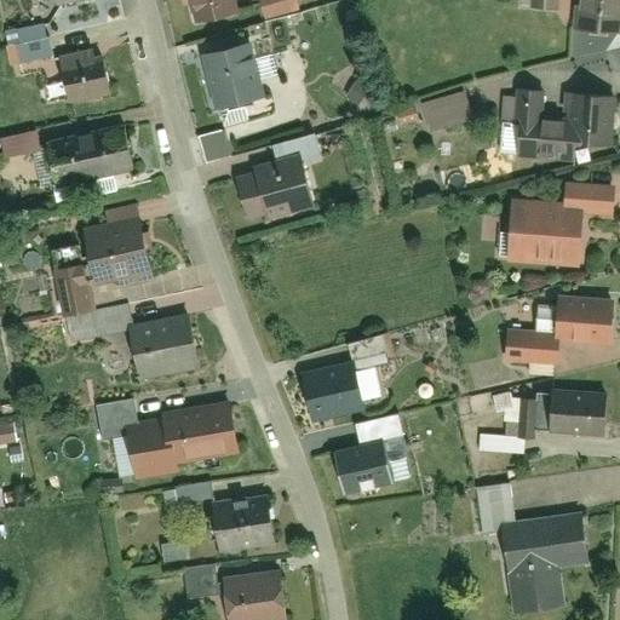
[(189,0),(195,26),(234,17),(230,0),(189,0)]
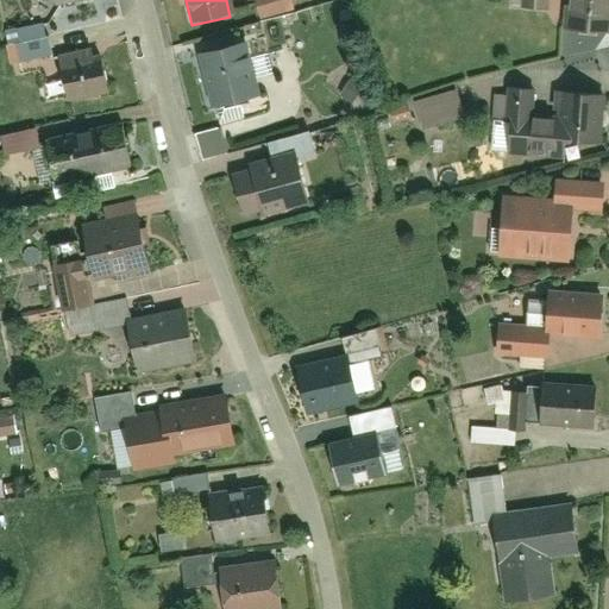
[(256,0),(264,20),(294,12),(290,0),(256,0)]
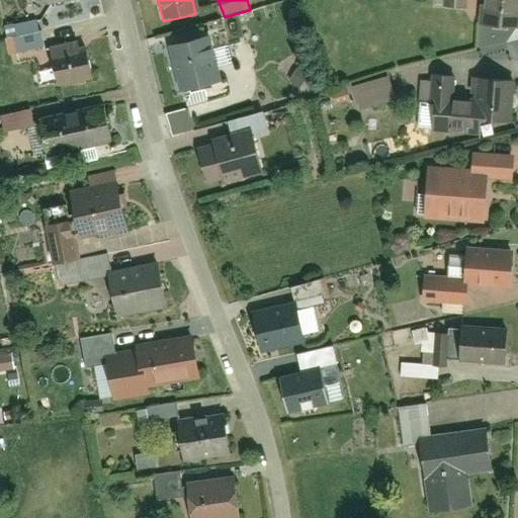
[(444,0),(444,7),(467,9),(467,0),(444,0)]
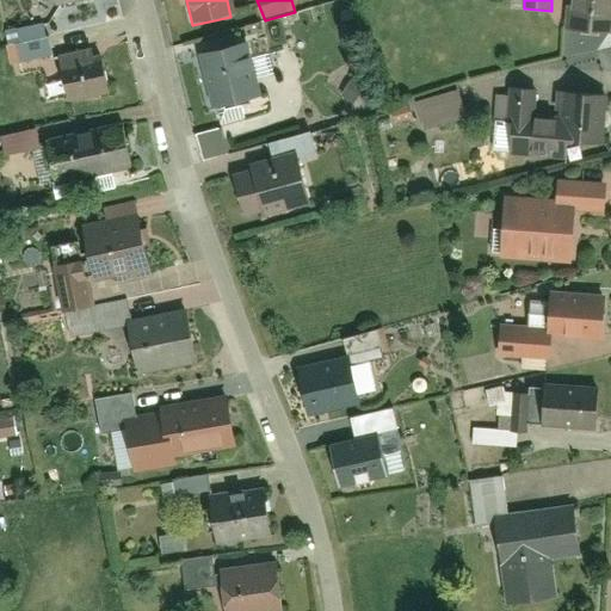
[(610,0),(571,0),(567,30),(610,35),(610,25),(610,0)]
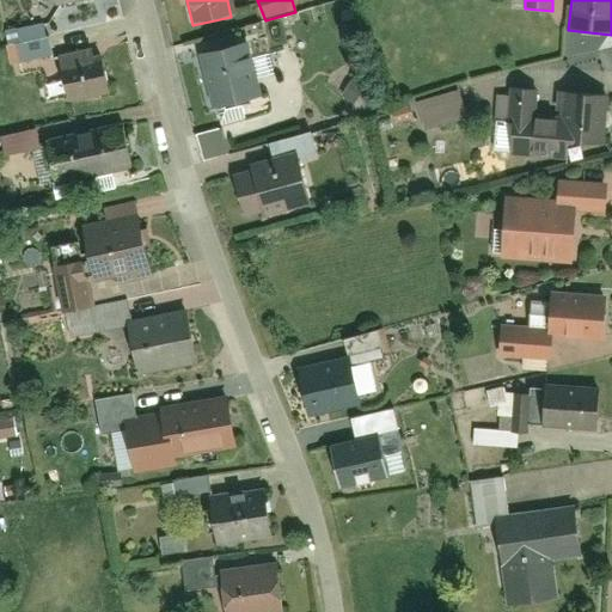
[(50,26),(16,34),(22,63),(57,56),(50,26)]
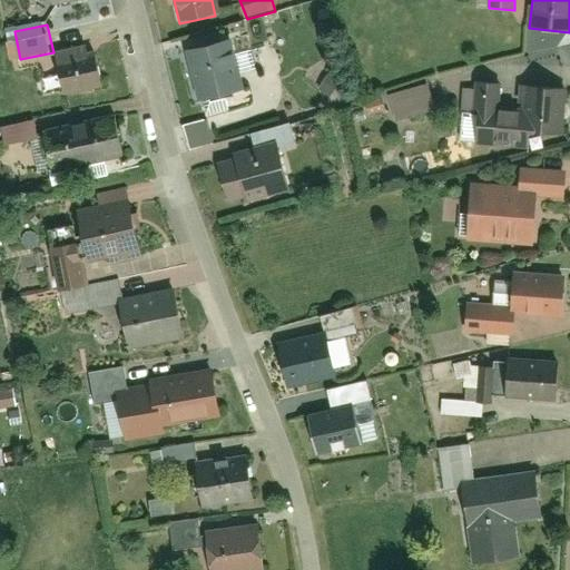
[(187,55),(197,99),(237,90),(228,46),(187,55)]
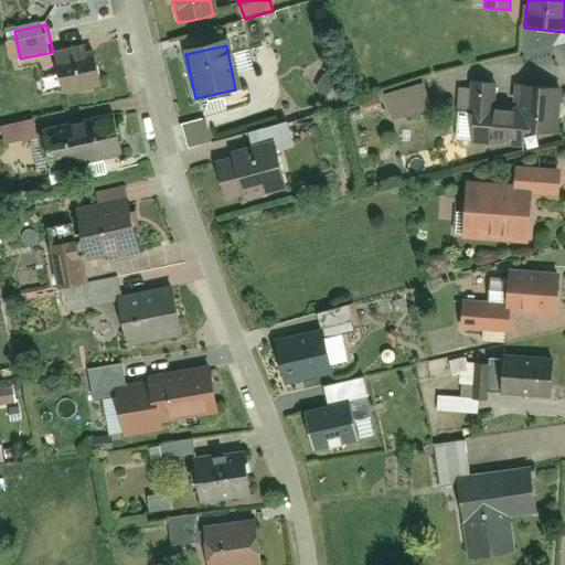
[(62,91),(100,82),(95,56),(55,65),(62,91)]
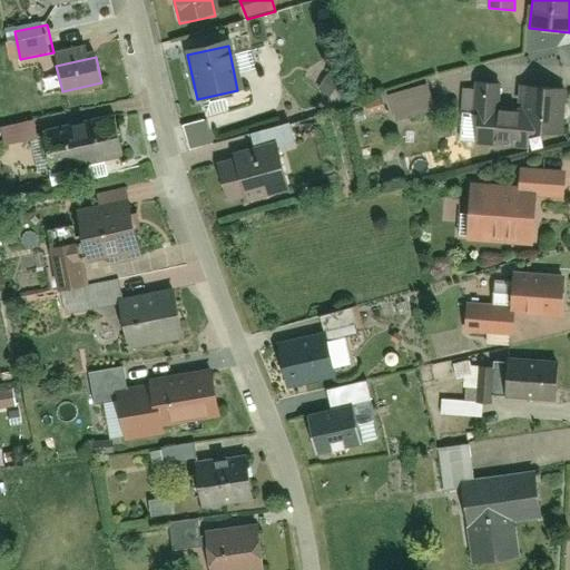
[(499,87),(475,85),(472,126),(477,127),(494,128),(497,110),(499,87)]
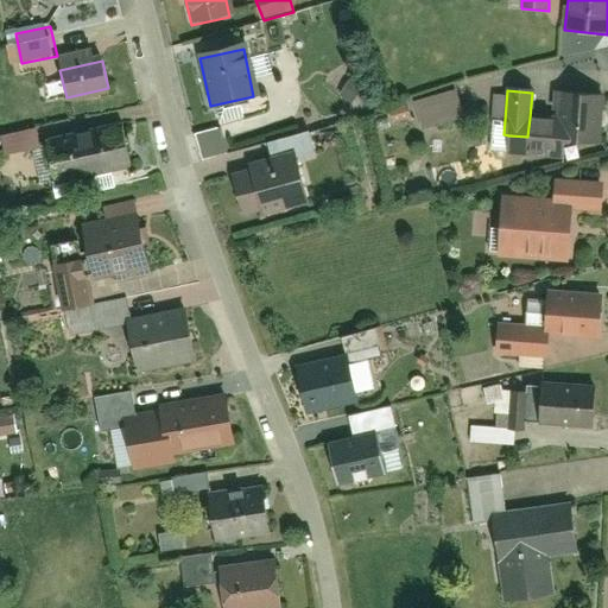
[(564,141),(601,144),(603,100),(555,95),(553,120),(552,140),(564,141)]
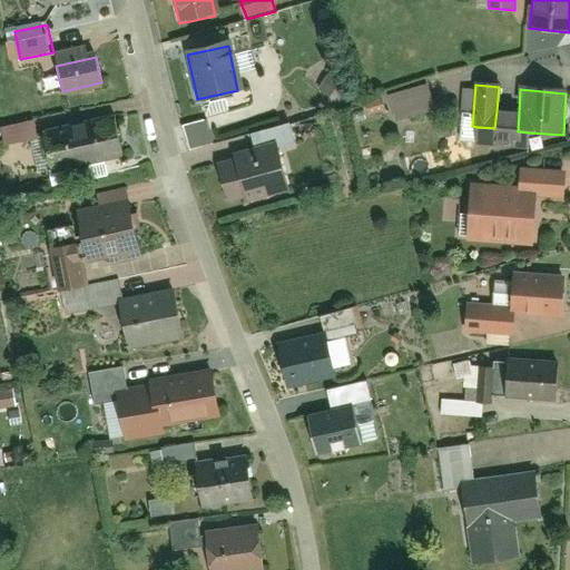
[(431,90),(393,100),(400,120),(436,111),(431,90)]
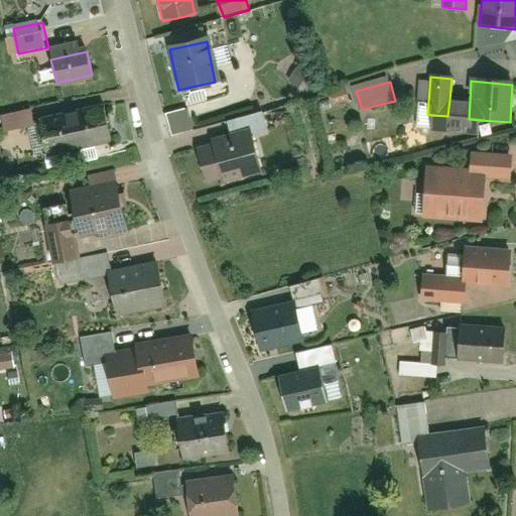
[(447,116),(431,115),(430,131),(477,136),(479,120),(469,119),(470,102),(449,100),(447,116)]
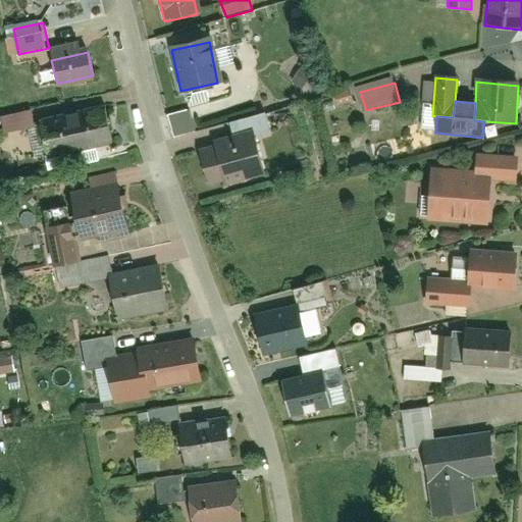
[(47,158),(113,142),(106,111),(39,127),(47,158)]
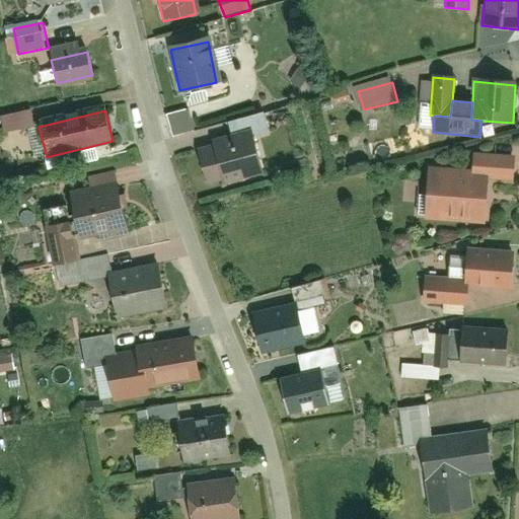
[(219,187),(261,175),(250,136),(209,147),(210,151),(199,155),(208,186),(218,182),(219,187)]
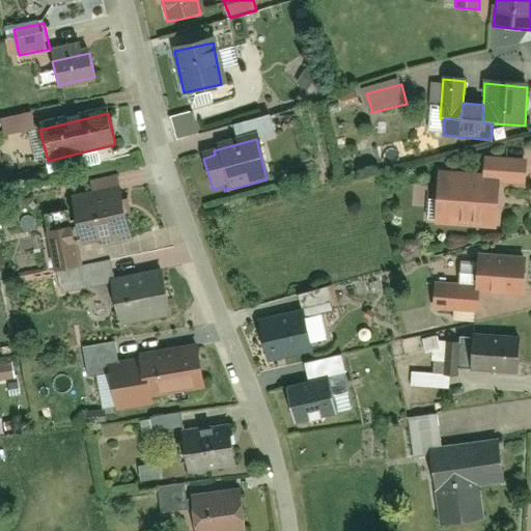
[(498,186),(525,188),(527,164),(486,161),(485,185),(498,186)]
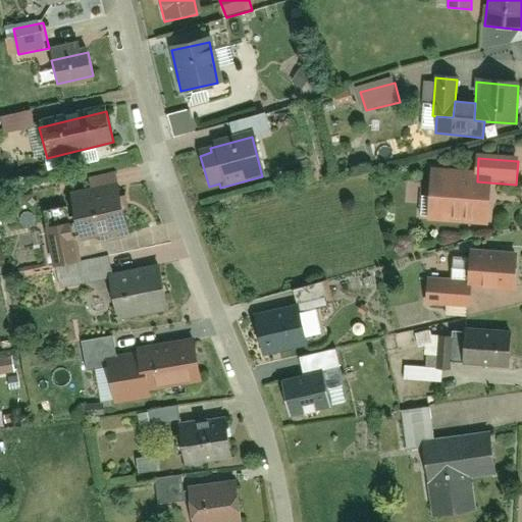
[(430,222),(488,225),(489,183),(477,181),(432,179),(430,222)]
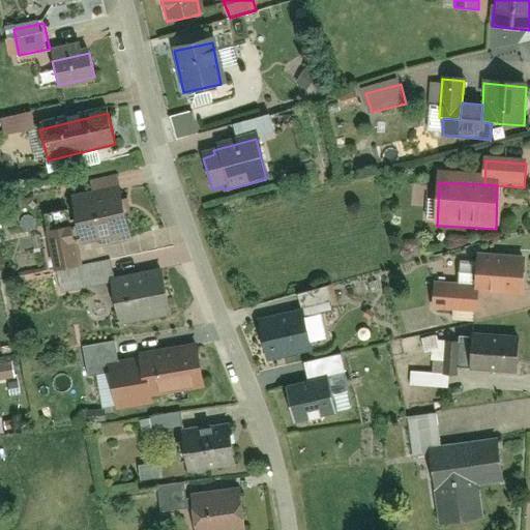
[(78,241),(129,230),(121,196),(69,208),(75,228),(78,241)]
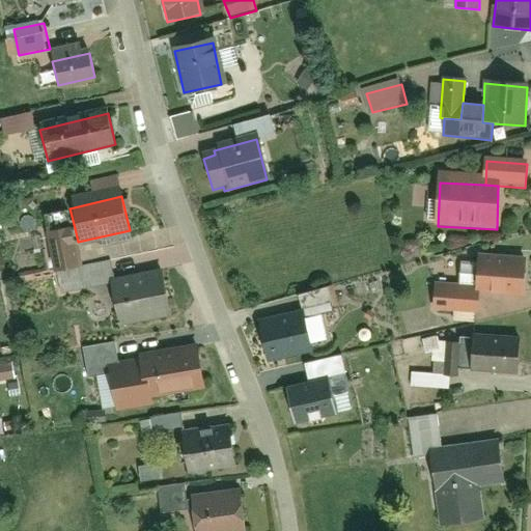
[(83,268),(75,228),(45,234),(55,274),(83,268)]
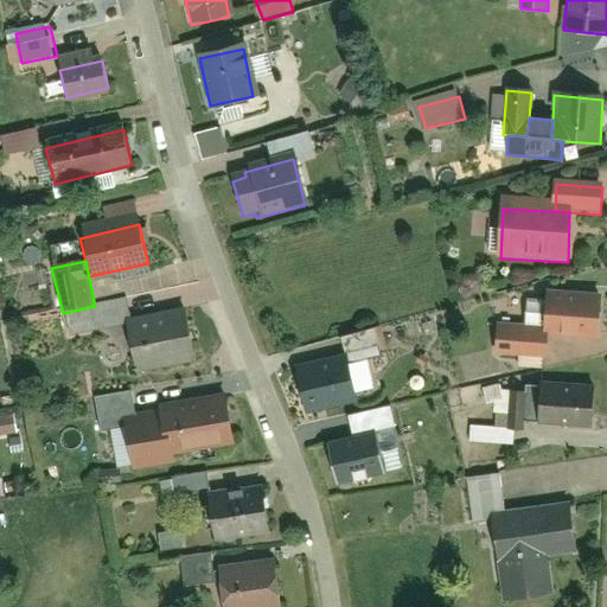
[(544,333),(599,338),(602,304),(548,299),(544,333)]
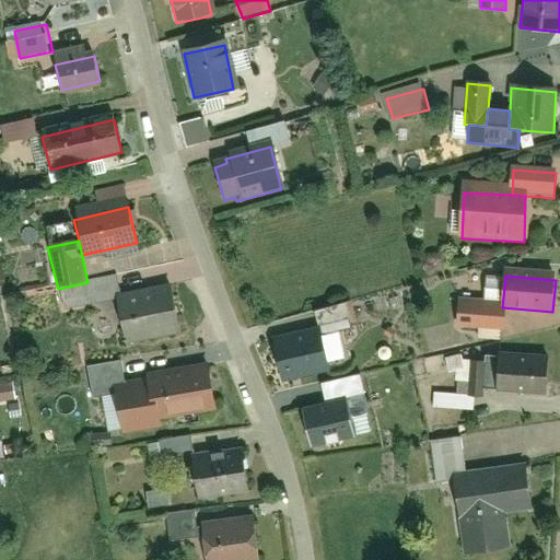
[(127,343),(178,333),(172,296),(118,307),(127,343)]
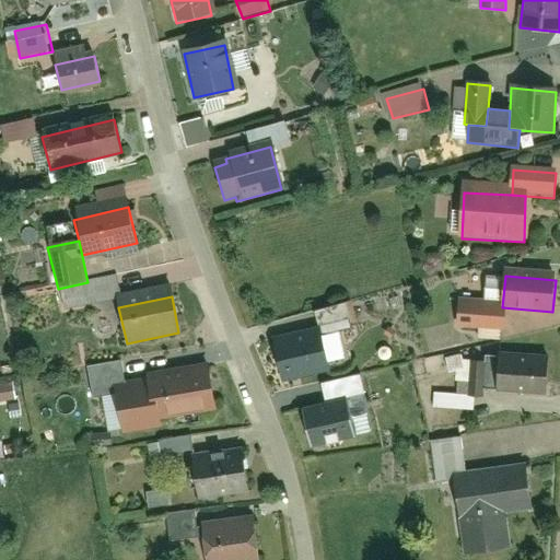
[(499,333),(502,307),(459,303),(457,328),(499,333)]
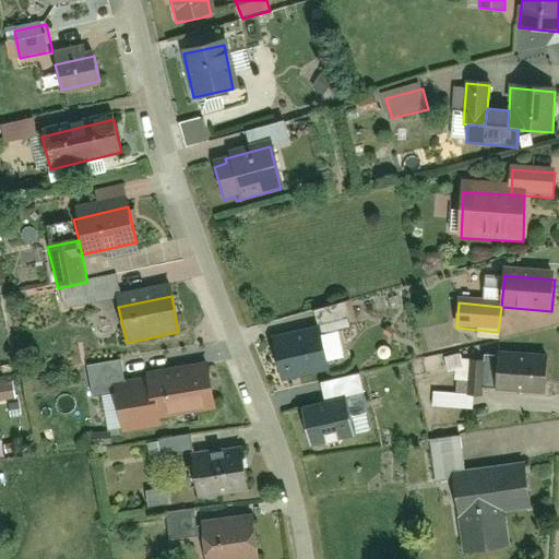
[(281,381),(325,370),(317,336),(271,347),(281,381)]
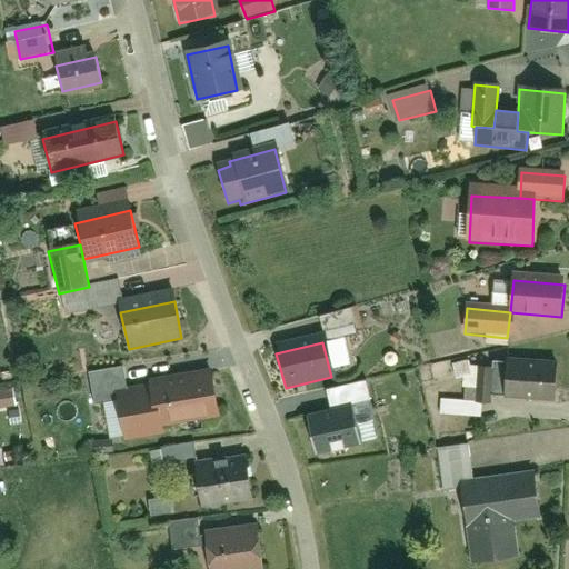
[(508,365),(503,399),(551,403),(555,369),(508,365)]
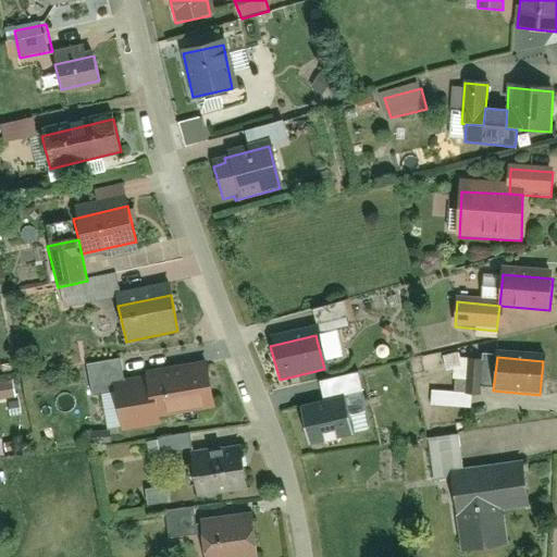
[(114,395),(125,393),(121,364),(87,371),(94,398),(114,395)]
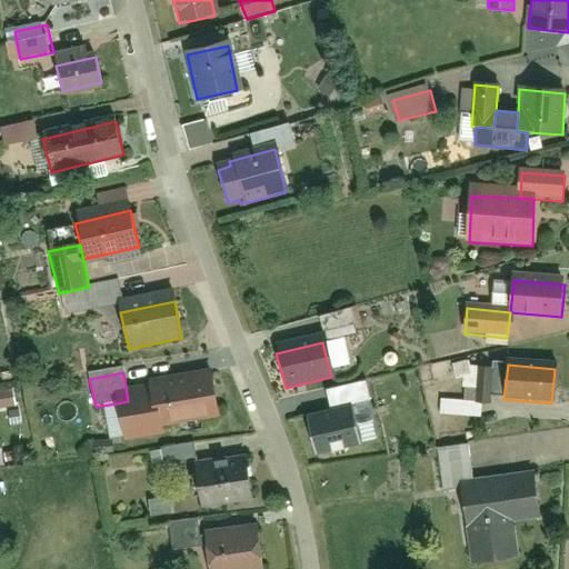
[(160,426),(218,416),(210,377),(150,388),(151,397),(128,401),(117,403),(123,441),(161,435),(160,426)]
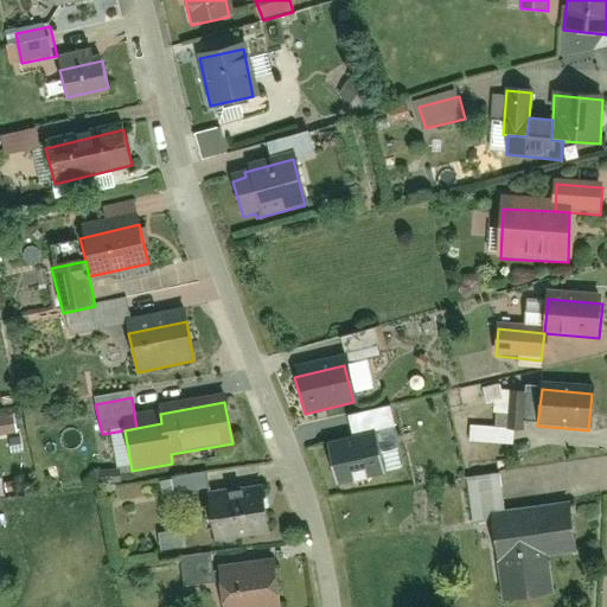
[(11,422),(0,423),(0,435),(13,434),(11,422)]
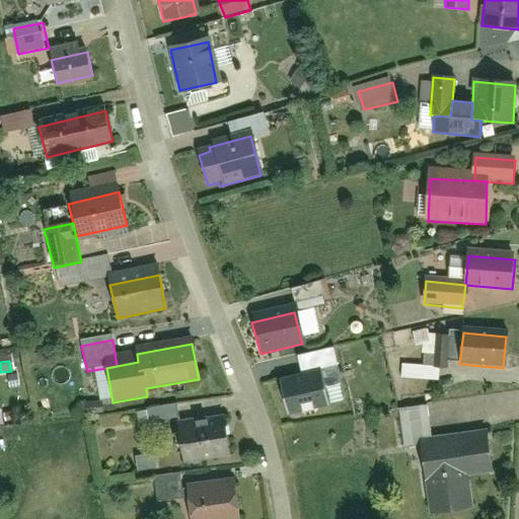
[(321,379),(285,387),(292,417),(327,409),(321,379)]
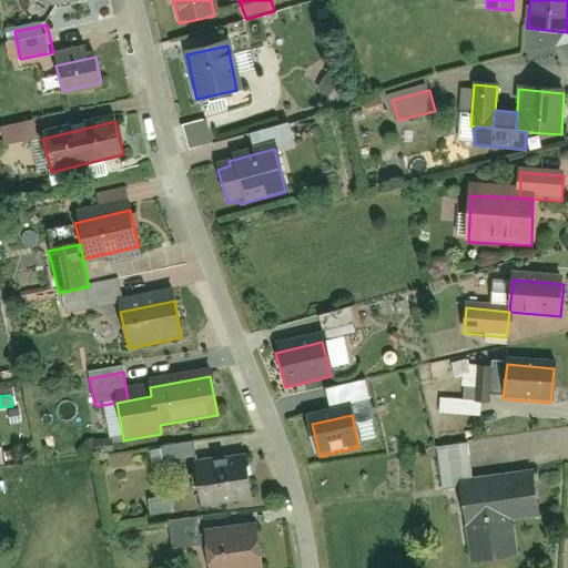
[(460,489),(470,487),(466,447),(437,452),(443,492),(460,489)]
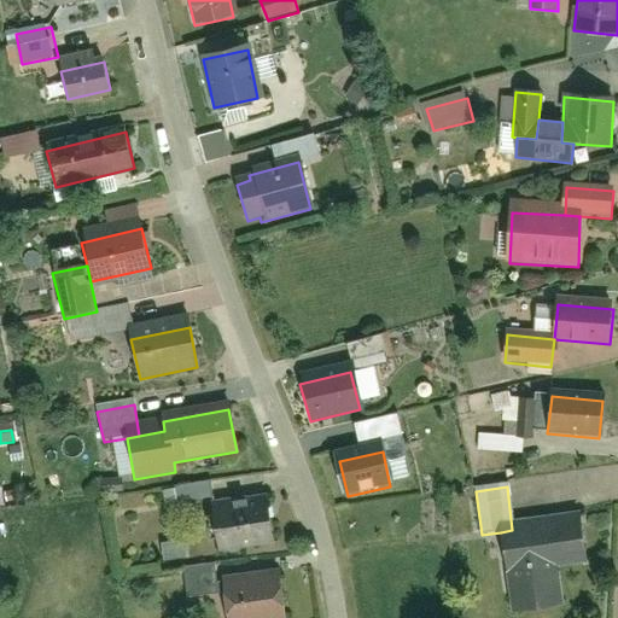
[(217,551),(273,542),(268,503),(211,512),(217,551)]
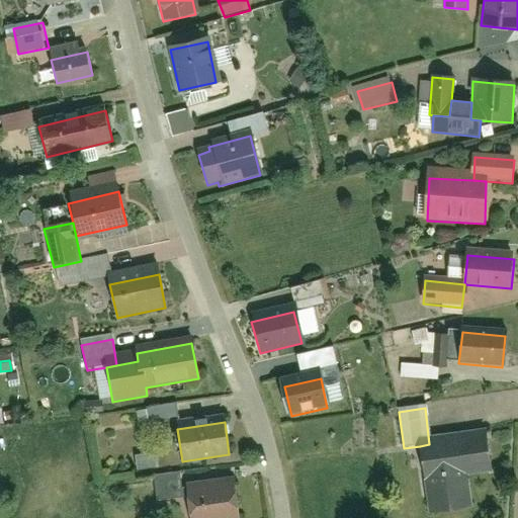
[(420,446),(429,514),(468,509),(463,476),(489,471),(484,436),(429,444),(420,446)]
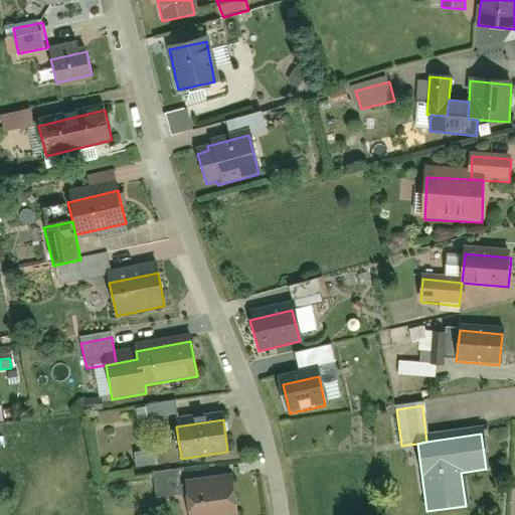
[(189,514),(235,514),(231,483),(186,488),(189,514)]
